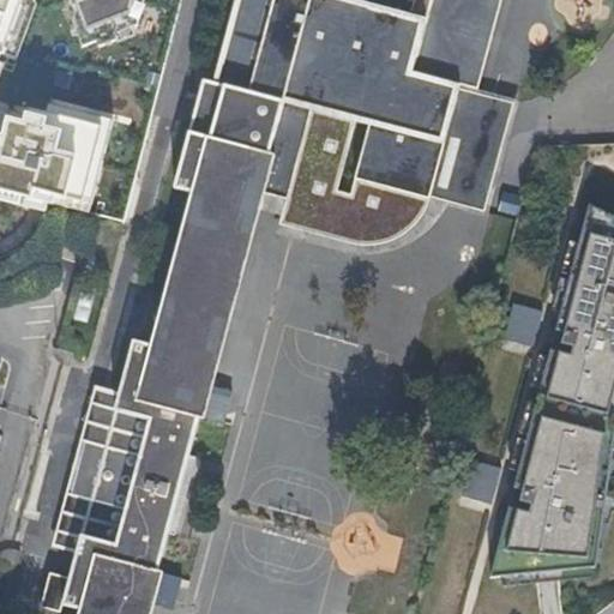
[(0,0),(0,185),(68,206),(71,198),(94,204),(116,122),(52,104),(49,114),(31,110),(31,116),(0,108),(0,52),(0,53),(17,59),(37,0),(68,0),(88,49),(102,43),(104,49),(132,37),(142,0),(0,0)]
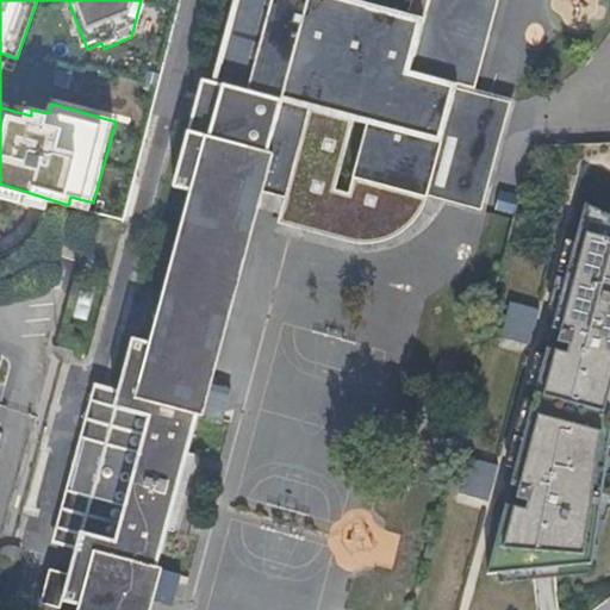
[(186,449),(257,188),(284,195),(277,221),(349,241),(356,216),(384,223),(393,223),(397,223),(399,222),(402,221),(404,221),(405,219),(406,219),(409,218),(410,217),(411,217),(411,216),(412,215),(414,215),(415,213),(416,213),(416,212),(417,211),(418,211),(423,205),(423,204),(424,203),(424,201),(425,200),(425,198),(456,82),(474,87),(497,0),(231,0),(210,82),(201,80),(173,185),(192,191),(151,341),(132,336),(118,390),(114,404),(130,408),(120,443),(81,434),(67,490),(106,499),(98,533),(79,528),(74,547),(68,571),(48,566),(39,601),(58,605),(61,599),(80,604),(78,609),(135,609),(138,599),(144,602),(145,596),(169,603),(179,570),(155,564),(165,527),(172,528),(193,450),(186,449)]
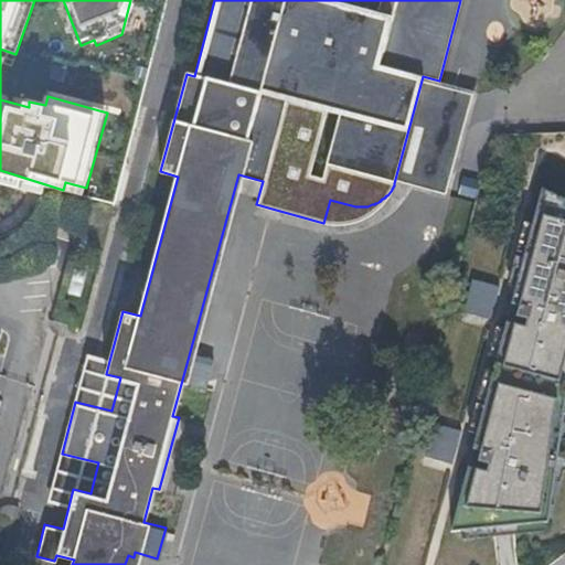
[(323,223),(256,204),(254,213),(321,231),(333,232),(347,232),(359,228),(380,220),(394,209),(411,189),(448,199),(477,91),(439,81),(423,76),(394,183),(394,185),(393,187),(393,188),(392,189),(392,190),(387,195),(386,195),(385,196),(385,198),(384,198),(383,199),(382,199),(381,200),(381,201),(380,201),(379,202),(376,203),(375,203),(374,204),(372,204),(370,205),(368,206),(364,206),(355,206),(330,200),(323,223)]
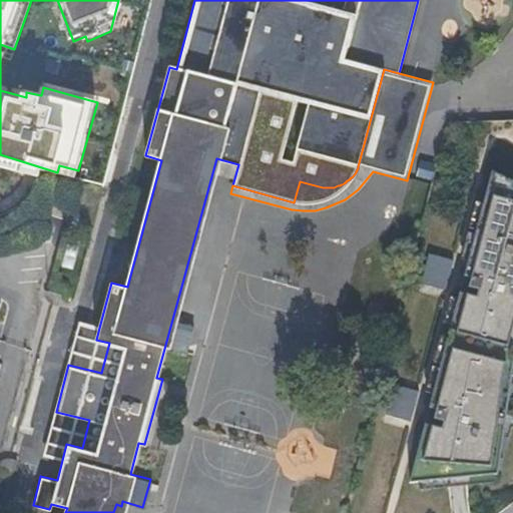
[(512,174),(494,166),(409,477),(498,469),(504,427),(512,364),(512,174)]
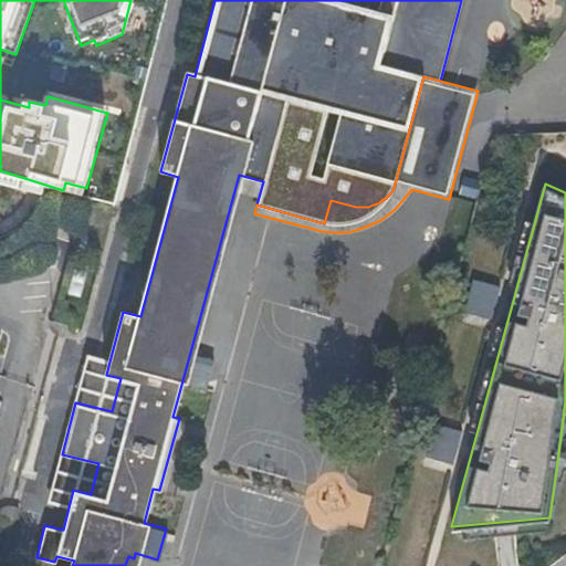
[(492,315),(501,281),(473,274),(464,307),(492,315)]
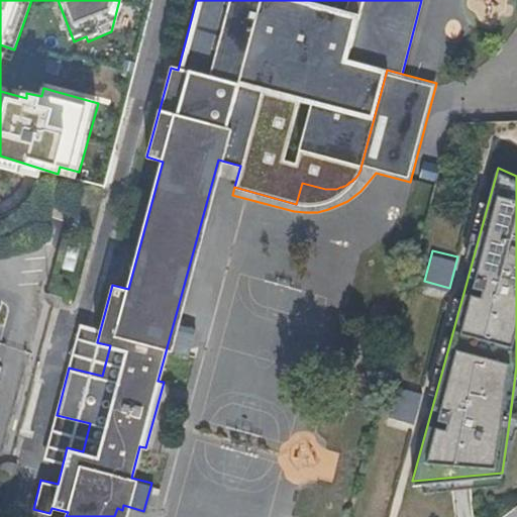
[(80,324),(69,368),(102,376),(110,345),(97,342),(100,330),(80,324)]
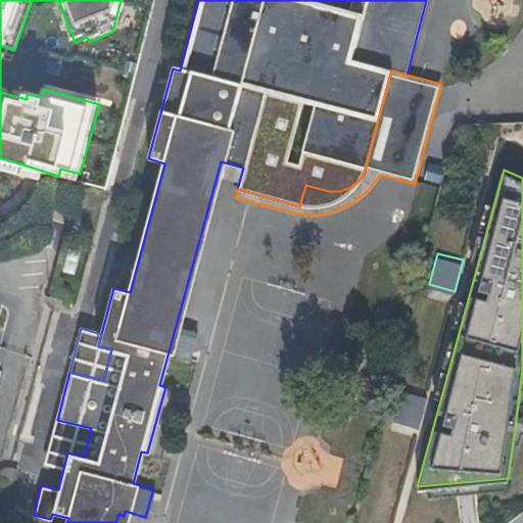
[(182,331),(176,355),(187,359),(193,334),(182,331)]
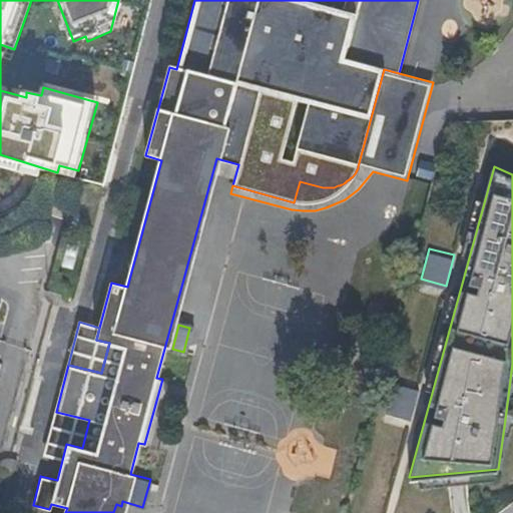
[(410,421),(419,390),(393,384),(385,414),(410,421)]
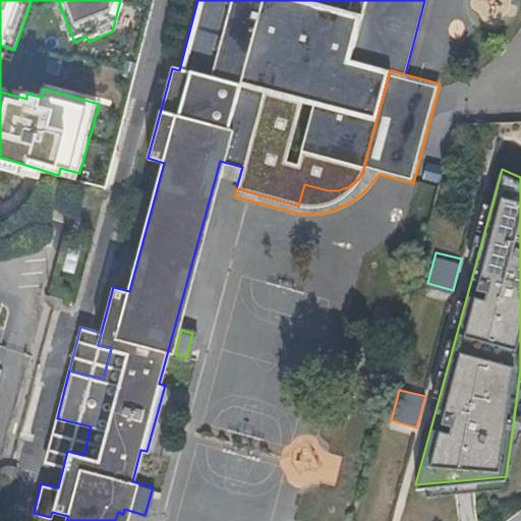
[(91,426),(57,418),(46,462),(63,467),(67,451),(83,455),(91,426)]
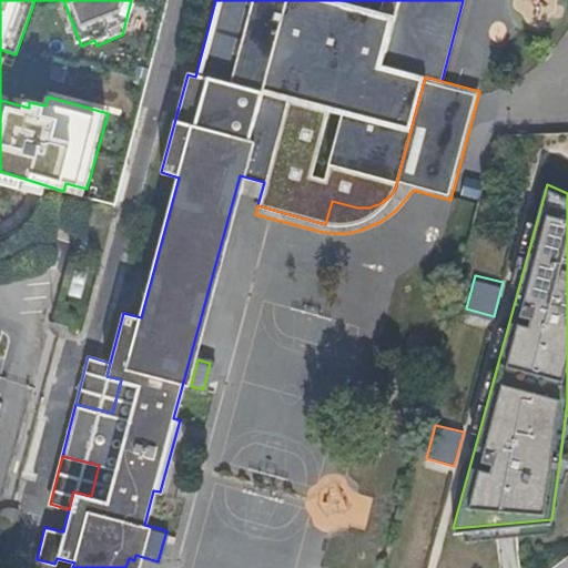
[(125,567),(132,567),(134,560),(129,558),(125,567)]
